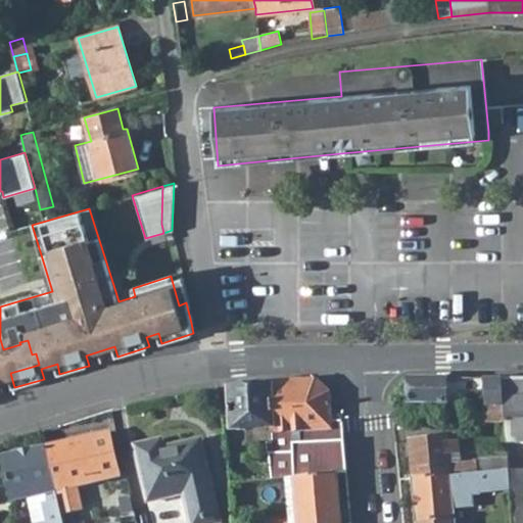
[(172,280),(179,305),(186,302),(191,323),(194,322),(183,276),(172,280)]
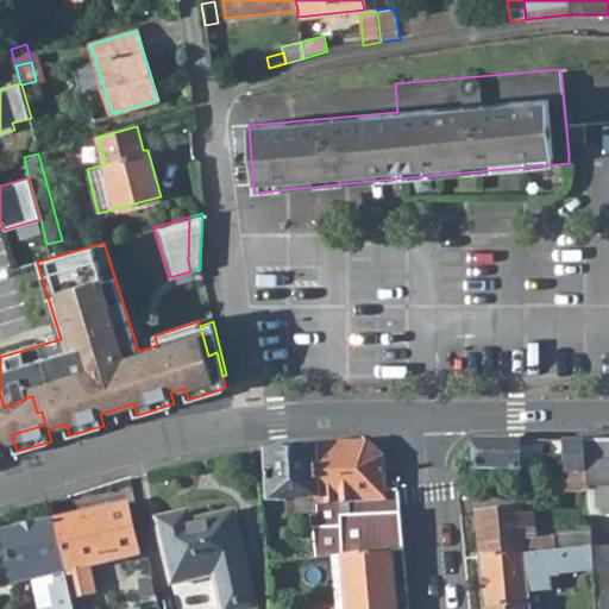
[(184,388),(170,393),(174,403),(188,400),(184,388)]
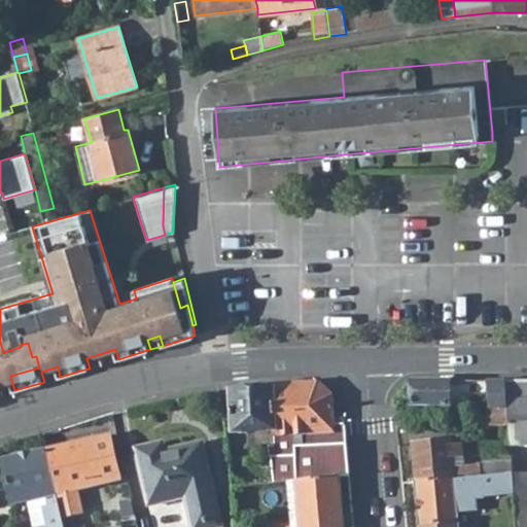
[(0,394),(14,390),(10,376),(39,367),(36,356),(32,357),(28,343),(20,345),(21,347),(3,352),(0,342),(0,394)]
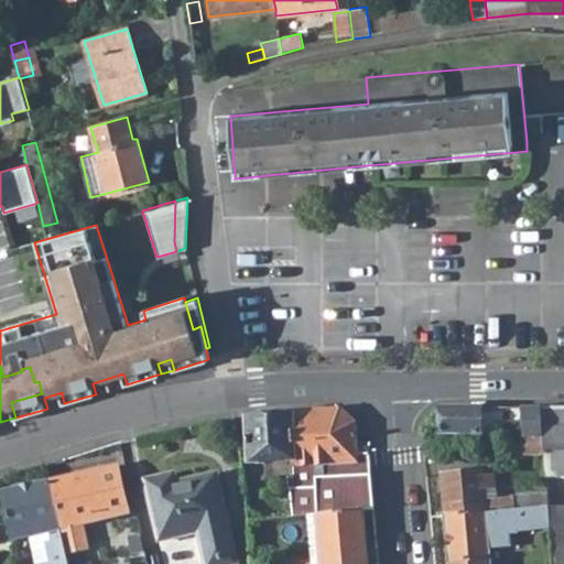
[(93,383),(96,394),(127,384),(123,373),(93,383)]
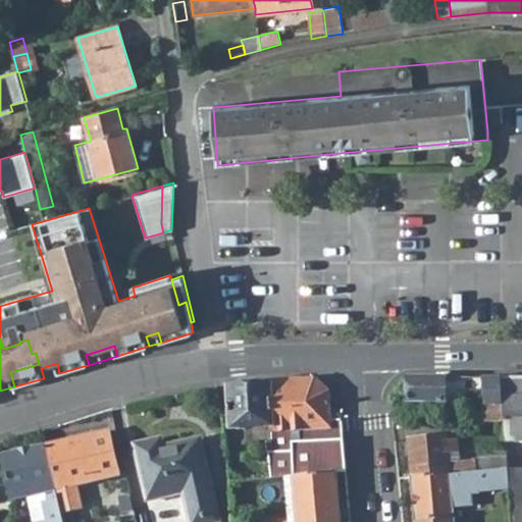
[(57,363),(41,368),(44,378),(54,374),(59,373),(57,363)]
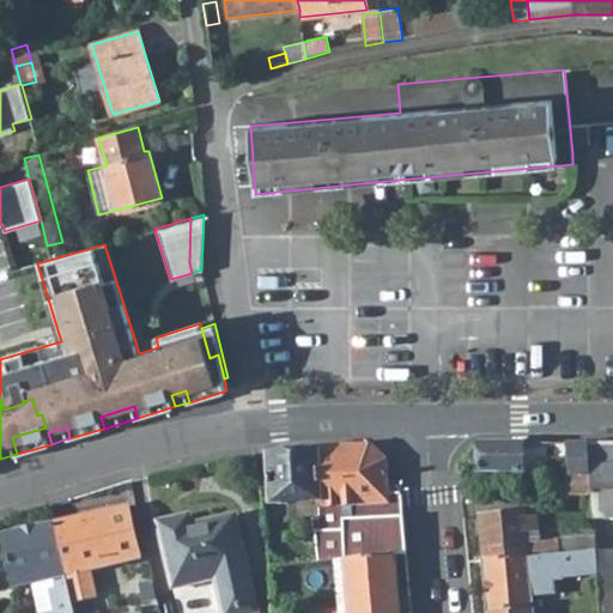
[(592,497),(593,520),(612,520),(612,443),(588,444),(592,497)]
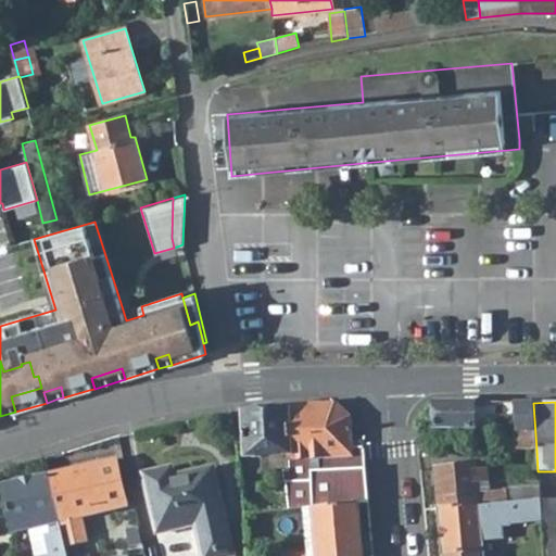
[(290,460),(352,457),(352,449),(350,417),(335,403),(286,406),(287,411),(288,411),(290,456),(290,460)]
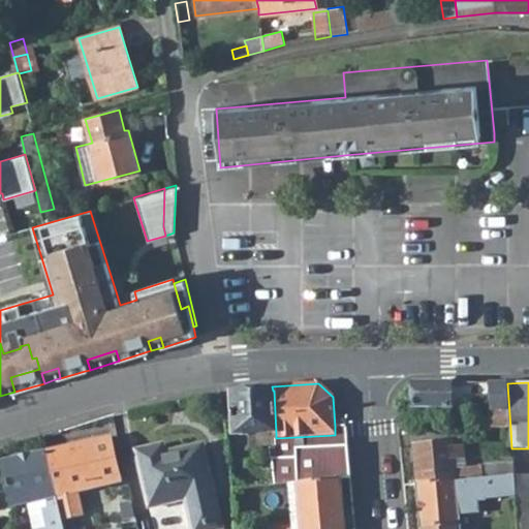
[(414,383),(414,408),(467,408),(468,398),(491,398),(492,421),(481,421),(483,428),(510,429),(507,383),(414,383)]
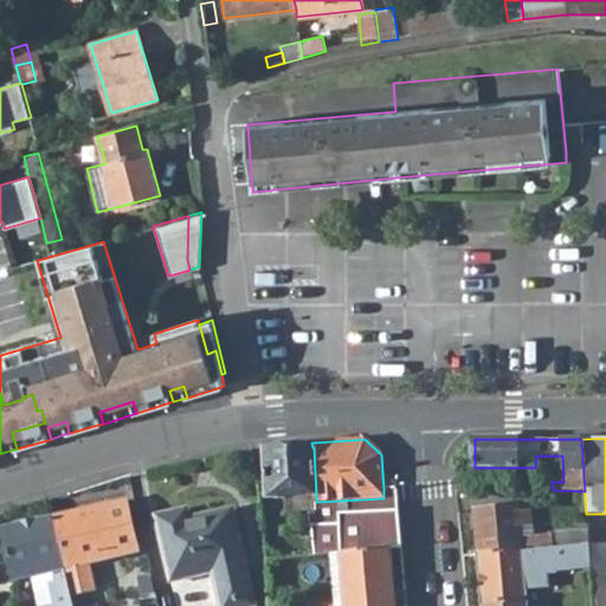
[(264,450),(266,498),(316,497),(314,447),(313,447),(264,450)]
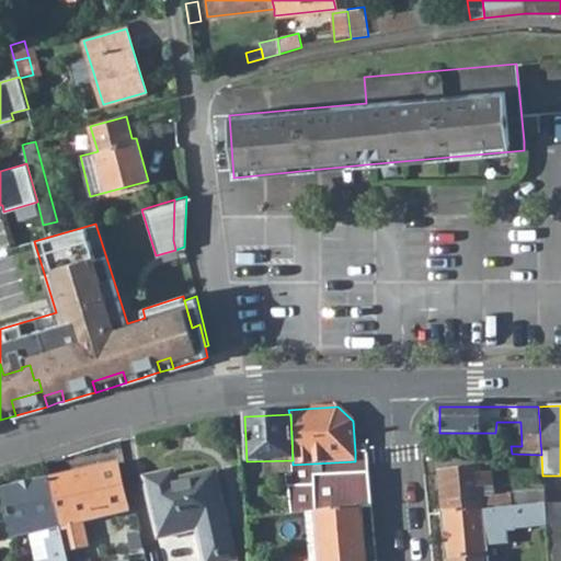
[(367,451),(355,453),(355,461),(368,460),(367,451)]
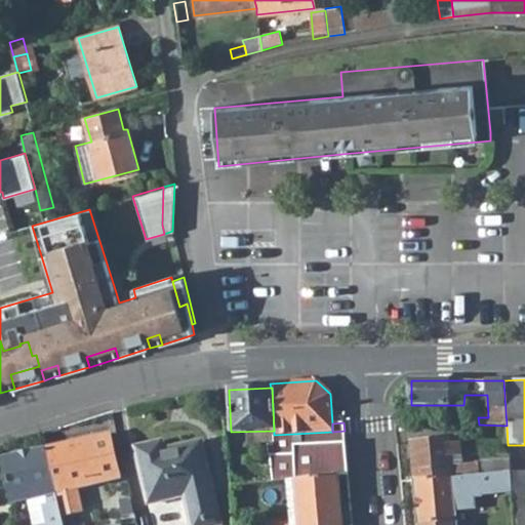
[(76,487),(120,478),(110,434),(46,448),(55,492),(61,515),(81,511),(76,487)]
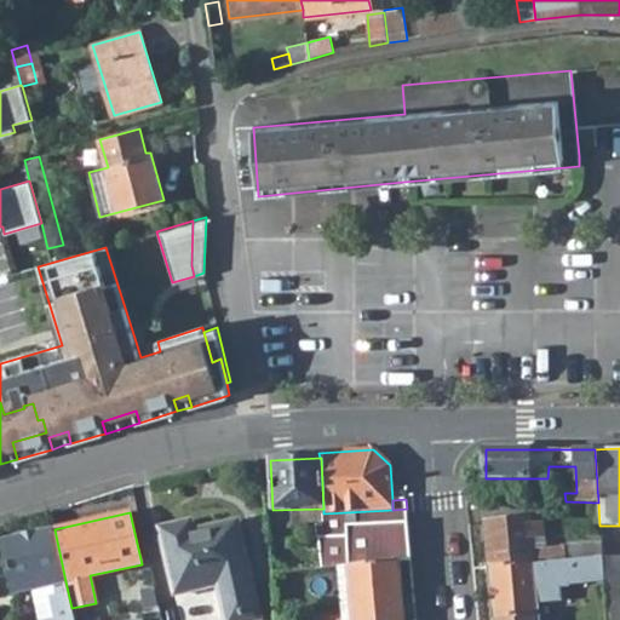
[(484,523),(488,567),(596,558),(595,545),(543,550),(541,522),(538,523),(538,520),(530,521),(530,520),(484,523)]
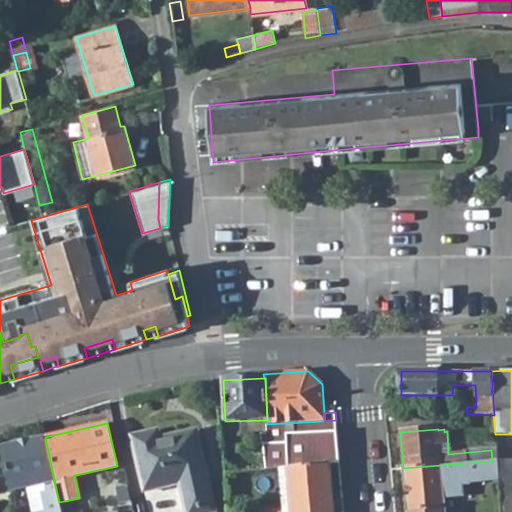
[(132,436),(145,491),(180,483),(186,511),(214,511),(216,511),(197,430),(161,438),(159,430),(132,436)]
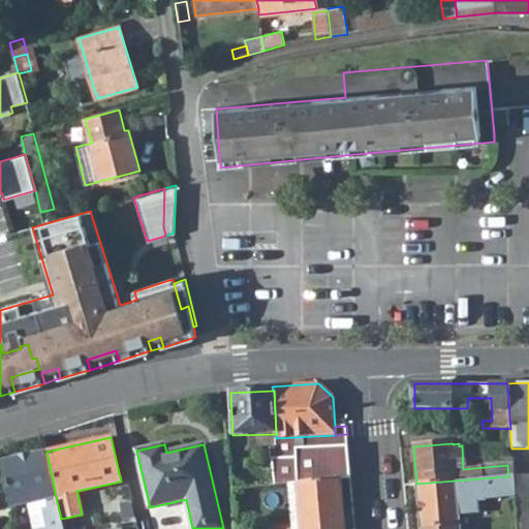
[(349,462),(348,446),(297,449),(297,459),(272,460),(273,469),(349,462)]
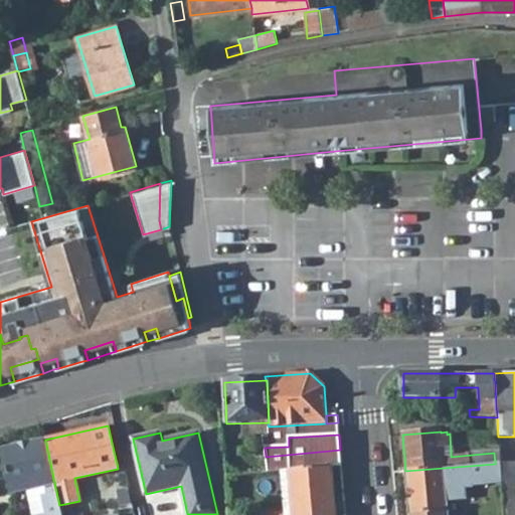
[(2,449),(11,493),(26,489),(32,514),(60,514),(59,505),(54,483),(45,440),(2,449)]
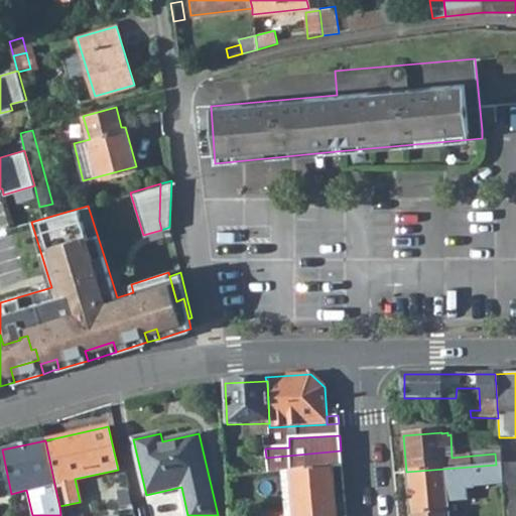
[(266,458),(268,474),(282,472),(290,471),(332,468),(342,467),(341,450),(266,458)]
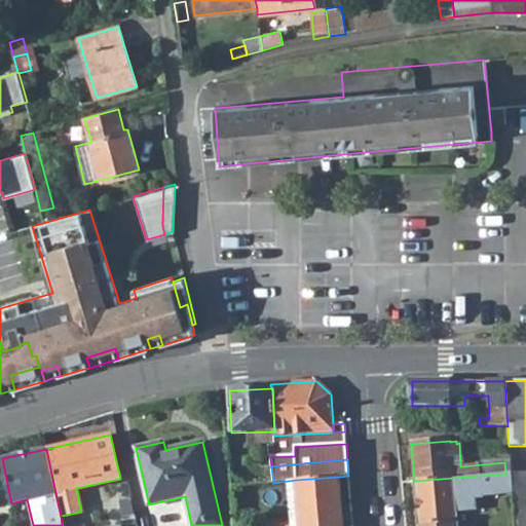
[(414,481),(417,525),(457,525),(456,509),(472,508),(471,488),(476,488),(476,484),(480,483),(480,487),(512,484),(511,475),(511,473),(505,474),(414,481)]
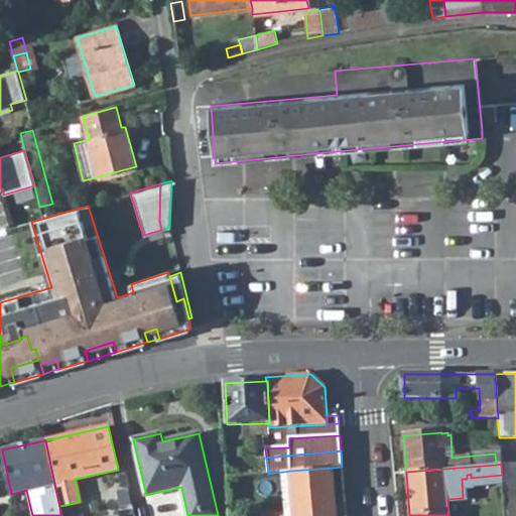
[(515,515),(515,465),(501,466),(502,475),(504,515),(515,515)]
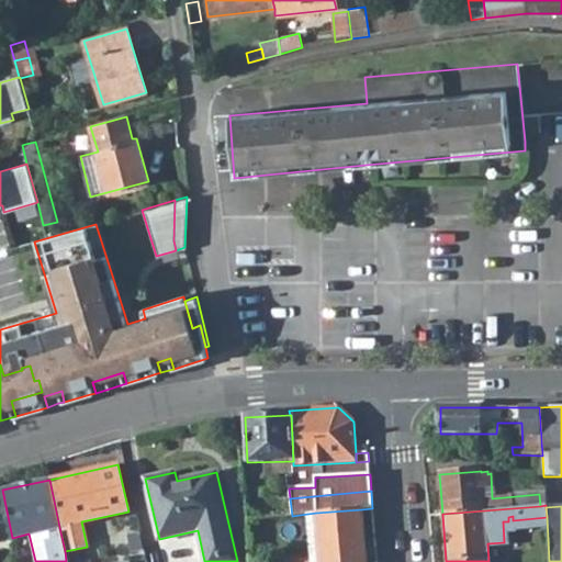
[(312,557),(311,561),(366,561),(361,509),(316,513),(319,555),(312,557)]
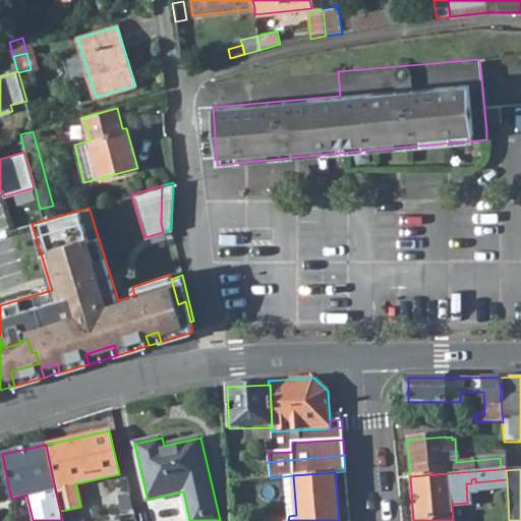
[(285,476),(289,516),(296,515),(293,475),(285,476)]
